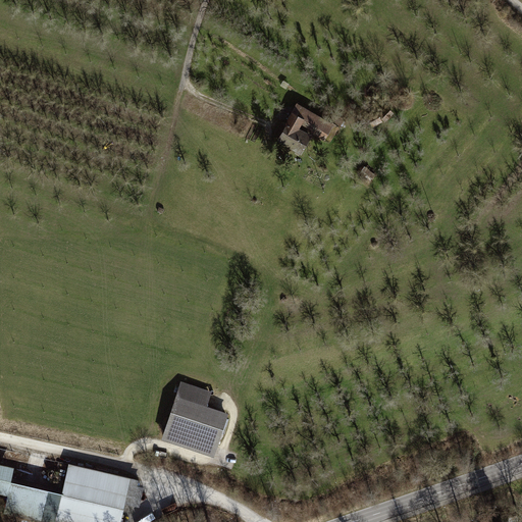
[(335,124),(298,104),(286,124),(282,122),(275,136),(279,138),(278,141),(303,155),(308,146),(313,136),(302,129),(302,127),(326,142),(327,140),(335,124)]
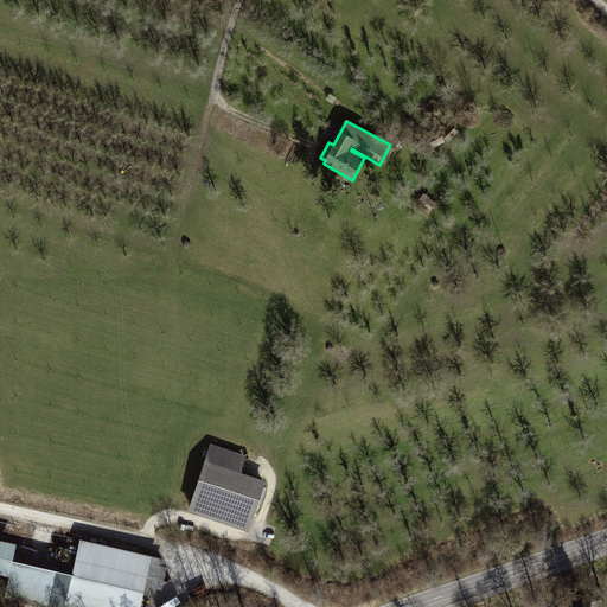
[(447,125),(439,134),(441,139),(446,144),(457,132),(447,125)]
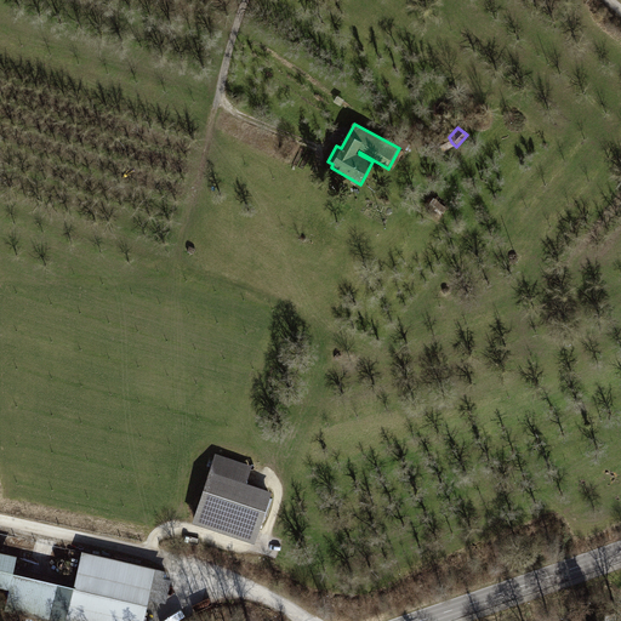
[(436,141),(440,152),(453,146),(451,142),(449,137),(448,135),(436,141)]
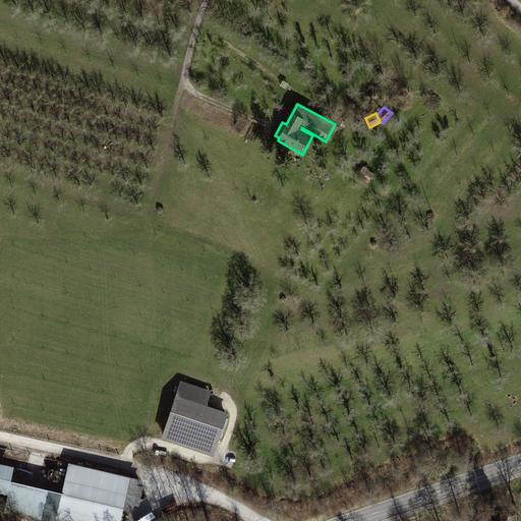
[(339,127),(335,124),(327,139),(331,141),(339,127)]
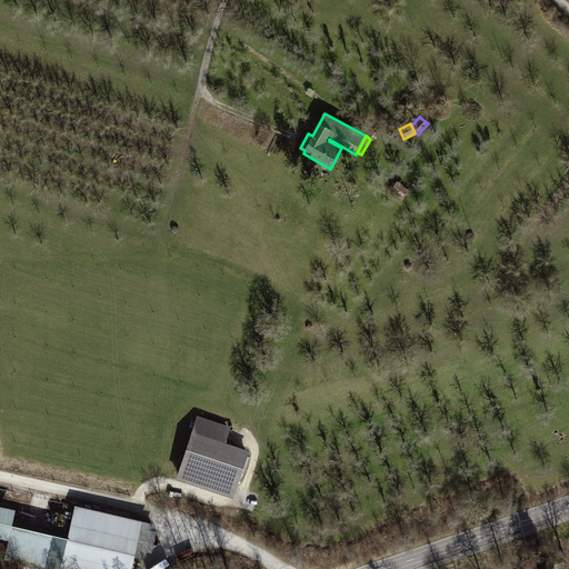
[(249,448),(192,429),(178,473),(233,492),(249,448)]
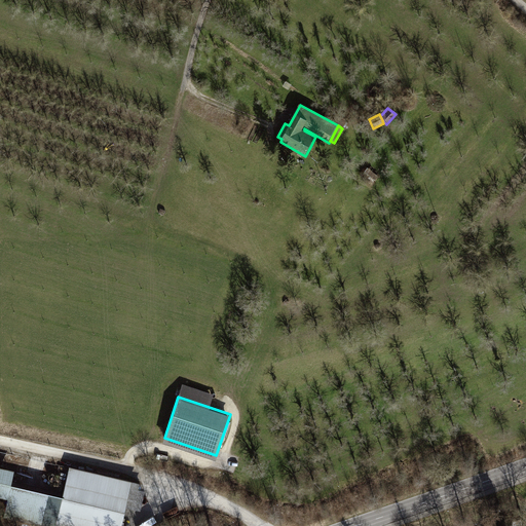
[(9,472),(0,468),(0,489),(0,490),(0,491),(0,494),(12,497),(8,514),(58,525),(57,525),(120,525),(132,482),(71,467),(64,500),(6,487),(9,472)]
